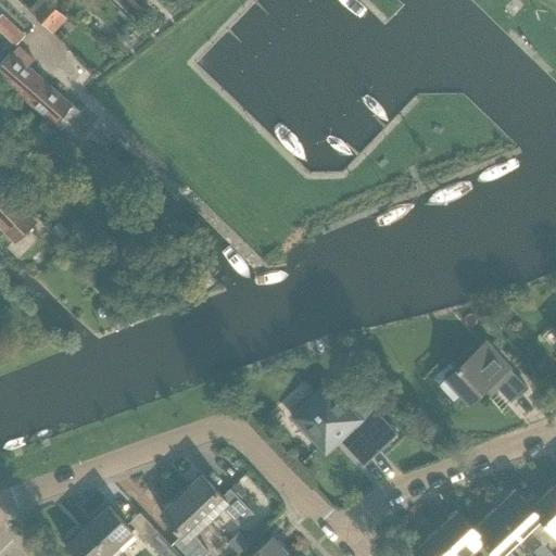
[(65,17),(47,0),(36,0),(27,10),(51,33),(65,17)]
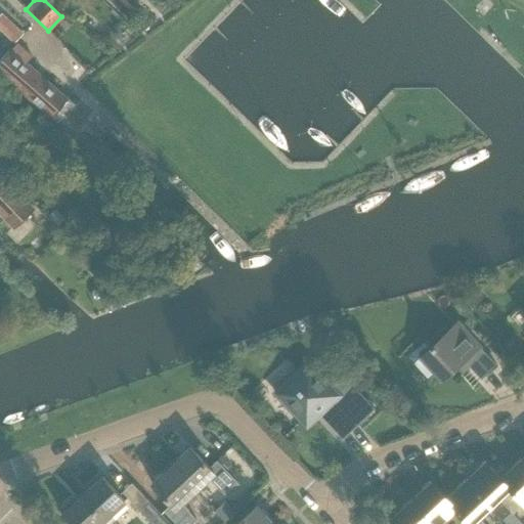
[(23,33),(8,19),(0,29),(13,42),(23,33)]
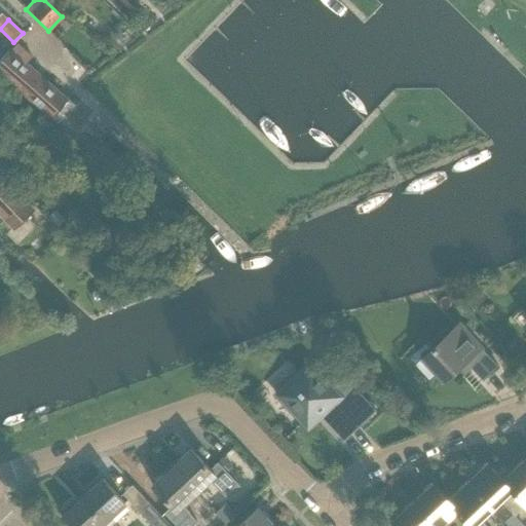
[(10,49),(9,48),(0,59),(0,74),(50,119),(67,100),(27,64),(32,58),(16,43),(10,49)]
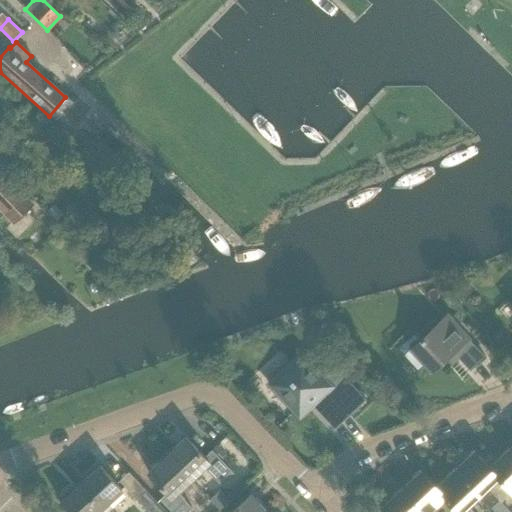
[(0,165),(0,208),(13,222),(33,203),(28,197),(30,196),(0,165)]
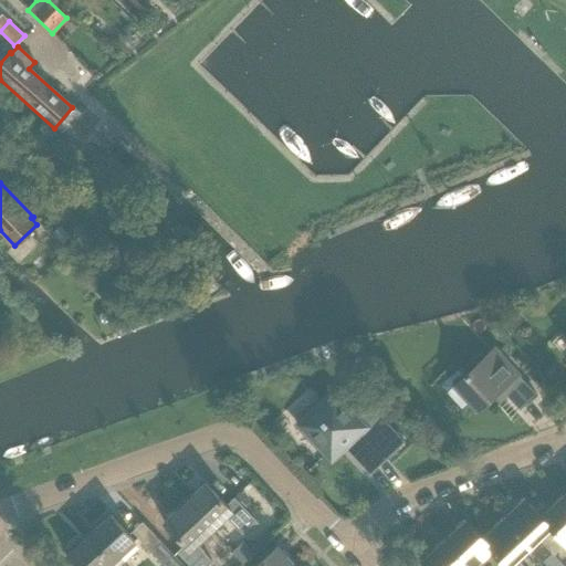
[(519,411),(534,397),(515,376),(516,375),(494,349),(453,386),(477,411),(500,390),(519,411)]
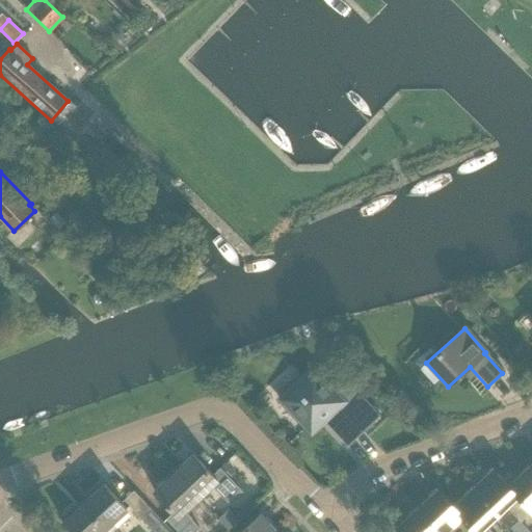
[(347,448),(380,417),(348,383),(335,396),(312,372),(280,402),(310,434),(322,422),(347,448)]
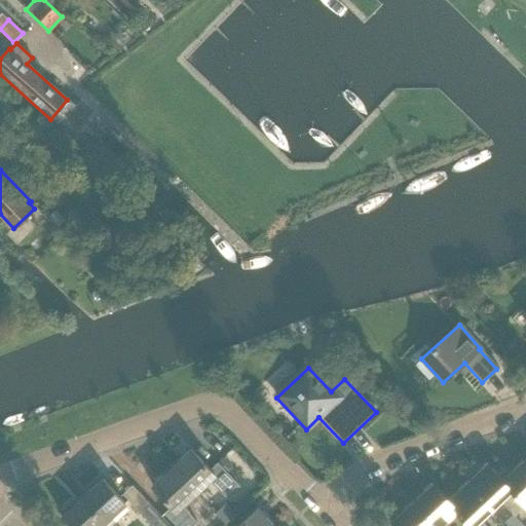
[(171,467),(196,494),(210,482),(224,497),(237,485),(217,463),(209,472),(189,450),(171,467)]
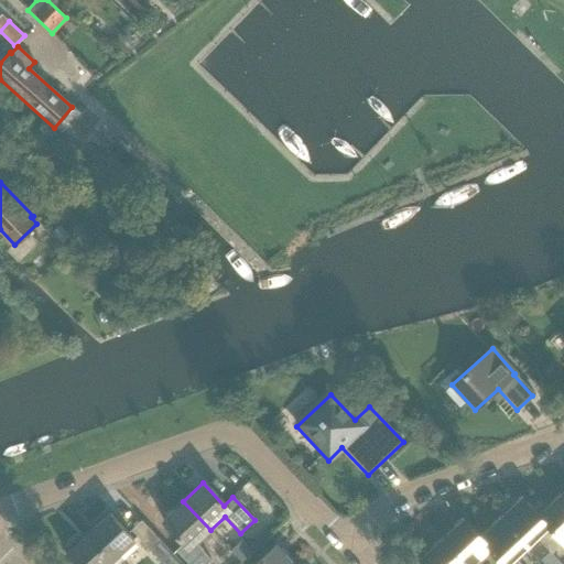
[(539,517),(548,525),(563,543),(563,499),(561,496),(540,516),(539,517)]
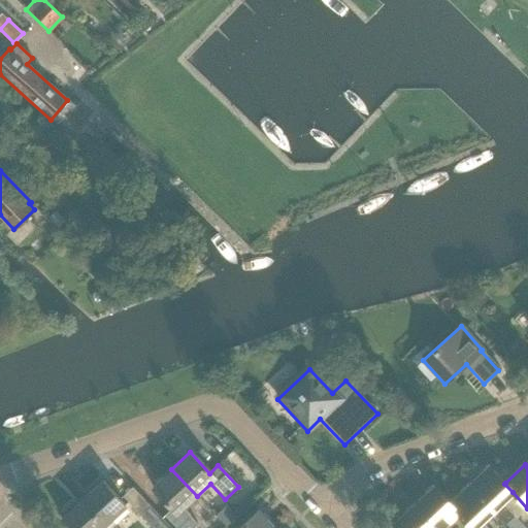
[(501,502),(513,492),(504,484),(505,483),(489,466),(469,485),(494,510),(493,510),(505,524),(515,516),(501,502)]
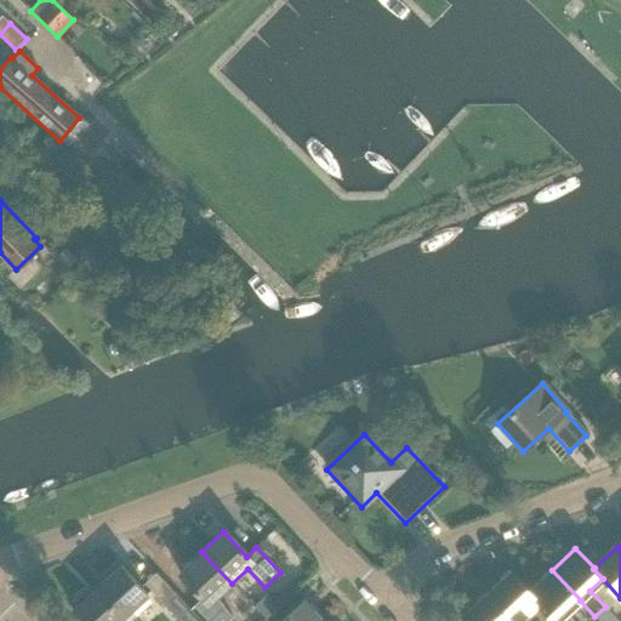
[(215,599),(232,584),(201,552),(178,573),(201,598),(193,605),(206,620),(227,620),(232,617),(215,599)]
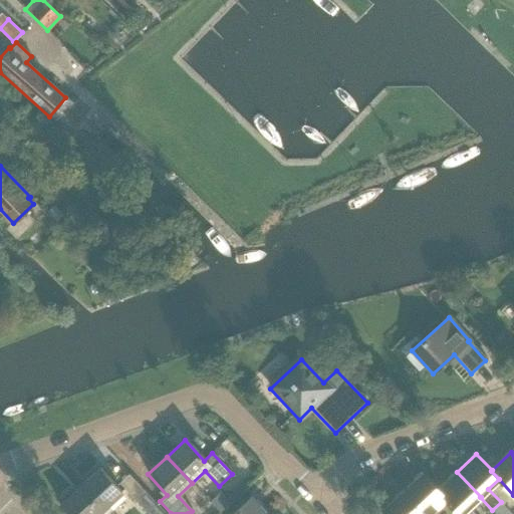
[(80,489),(103,513),(109,513),(112,512),(107,506),(121,493),(101,470),(80,489)]
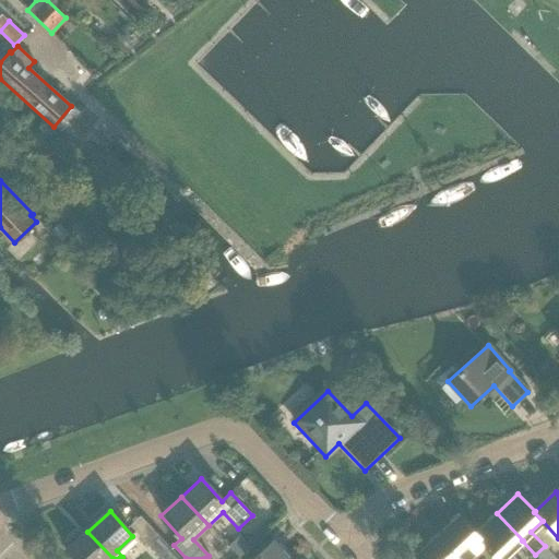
[(485,544),(499,558),(515,558),(510,552),(522,540),(523,540),(497,513),(476,532),(475,533),(485,544)]
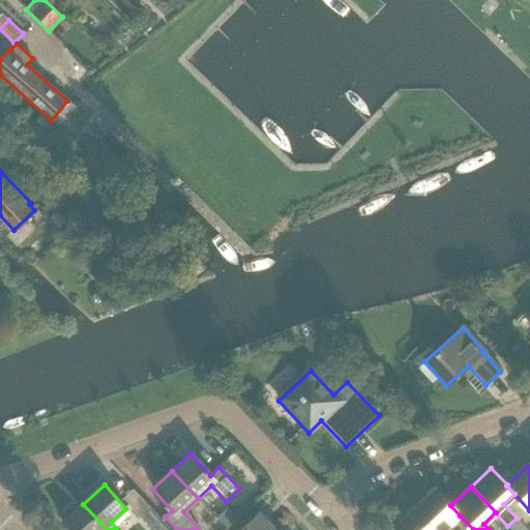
[(452,529),(448,526),(460,516),(450,505),(451,504),(436,489),(415,507),(436,529),(452,529)]
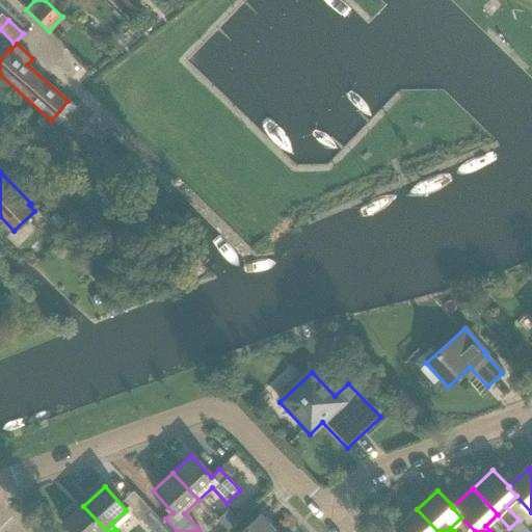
[(121,501),(132,520),(149,510),(138,491),(121,501)]
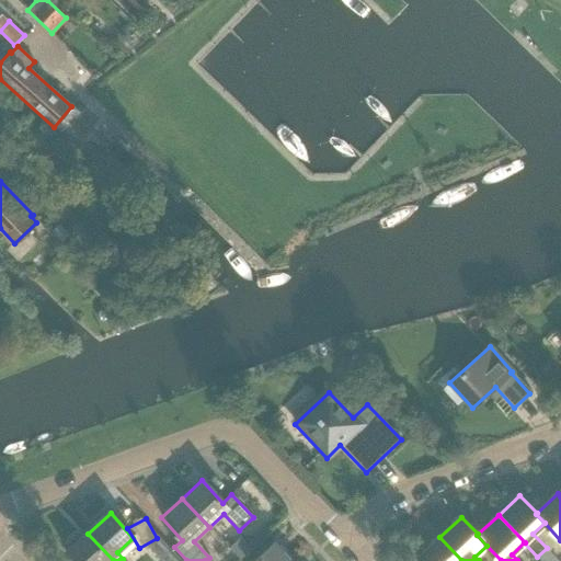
[(229,523),(203,545),(213,557),(240,535),(229,523)]
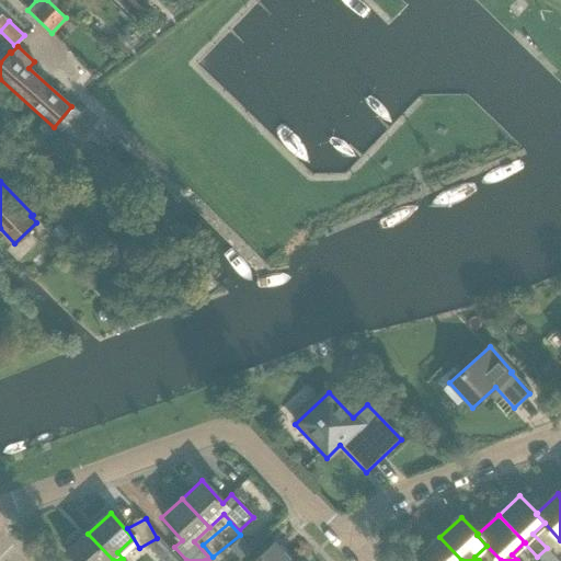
[(113,560),(88,534),(67,552),(75,560),(113,560)]
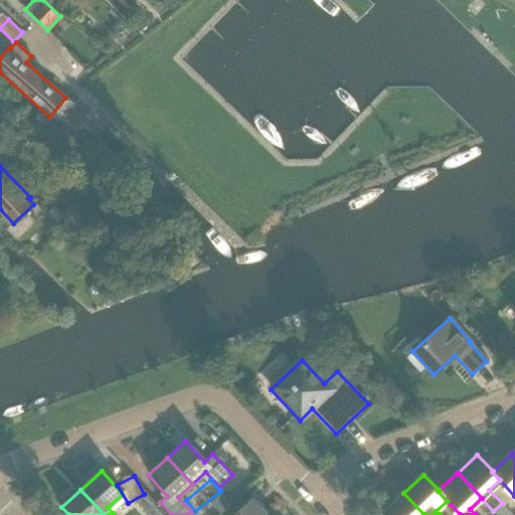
[(221,512),(232,502),(222,492),(212,501),(221,512)]
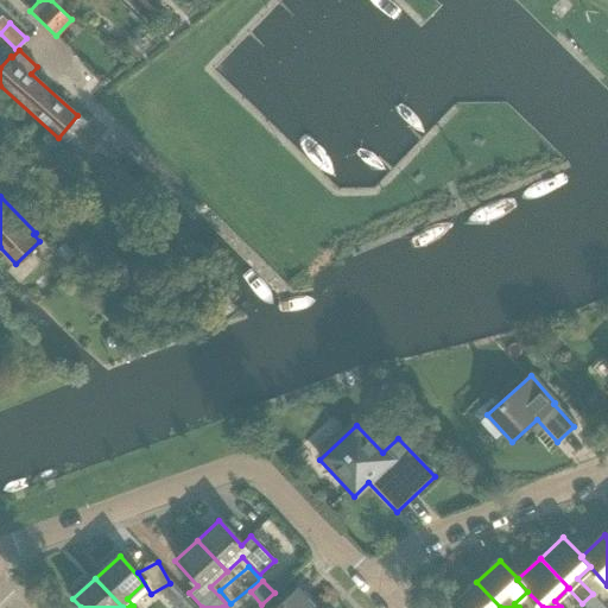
[(500,607),(476,582),(454,603),(457,607),(500,607)]
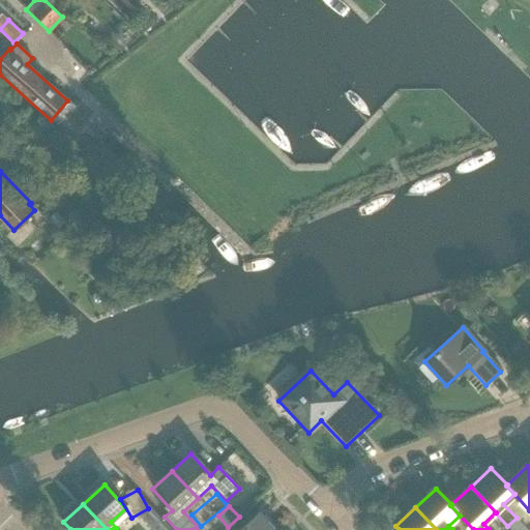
[(149,529),(169,529),(151,510),(141,520),(149,529)]
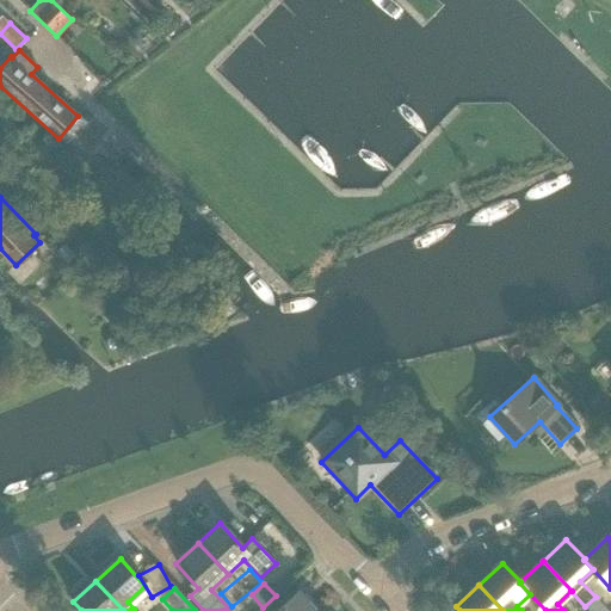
[(315,610),(298,592),(278,610),(315,610)]
